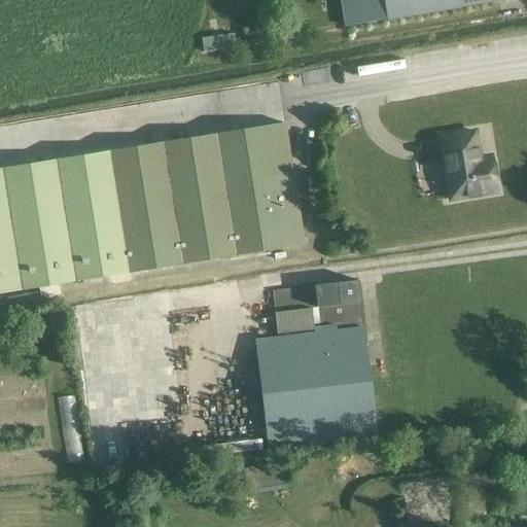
[(382,0),(386,21),(502,0),(382,0)]
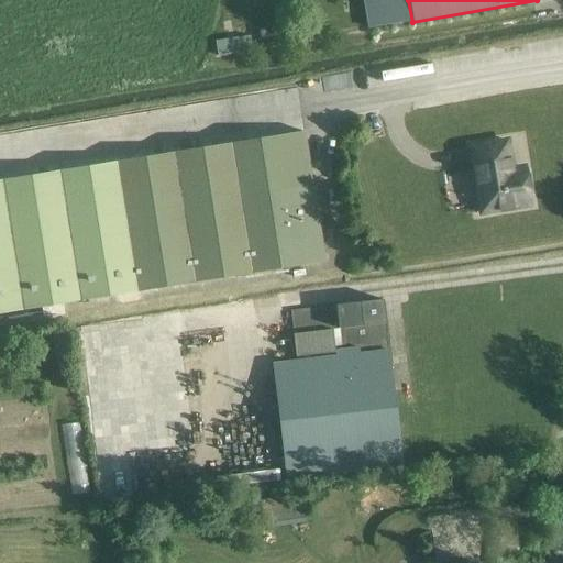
[(249,37),(216,42),(218,56),(251,52),(249,37)]
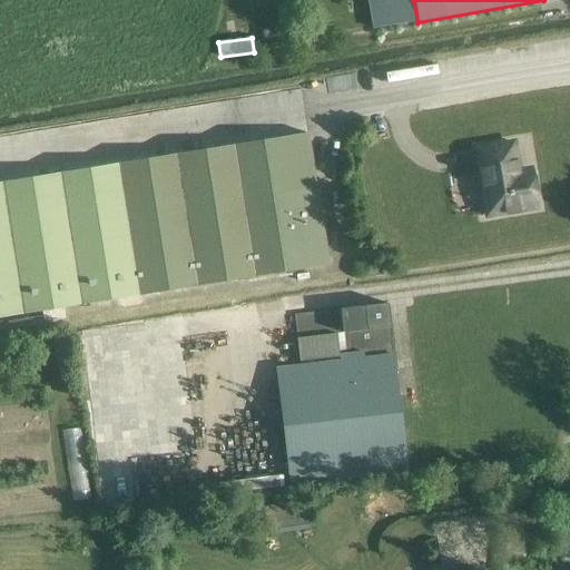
[(307,133),(115,163),(0,180),(0,316),(136,295),(330,264),(307,133)]
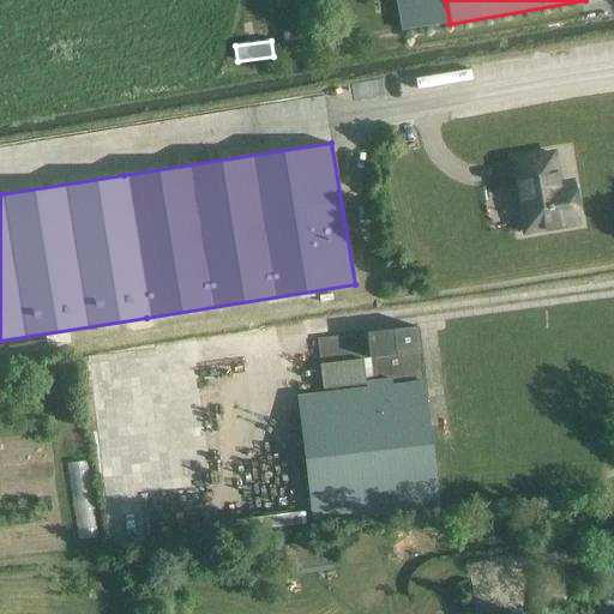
[(512,160),(523,233),(579,223),(572,181),(558,185),(553,152),(512,160)]
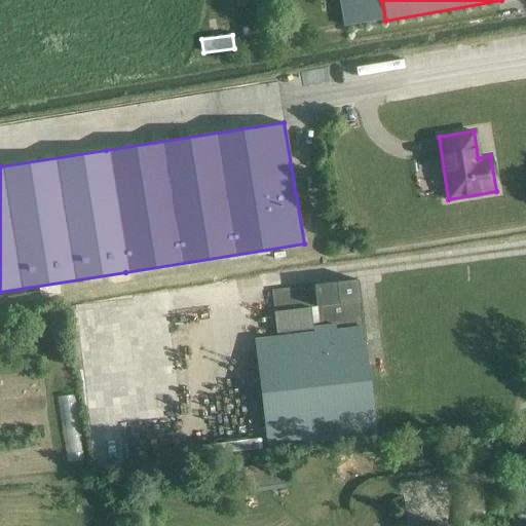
[(275,333),(312,329),(313,332),(253,338),(266,449),(375,436),(363,326),(335,329),(335,326),(362,323),(359,301),(357,279),(270,290),(273,312),(275,333)]
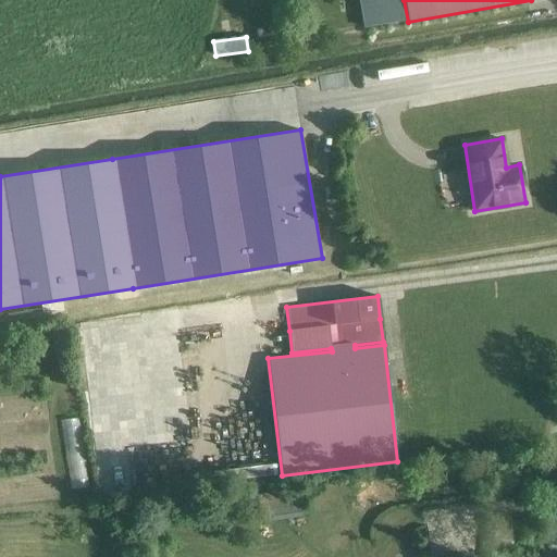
[(79,418),(62,420),(69,489),(86,486),(79,418)]
